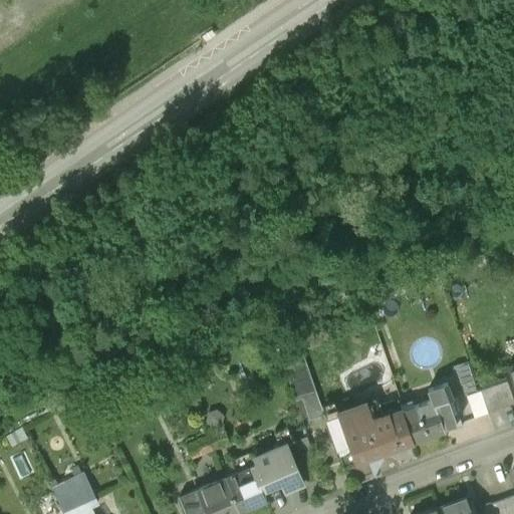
[(302,353),(286,359),(298,398),(303,397),(314,393),(302,353)]
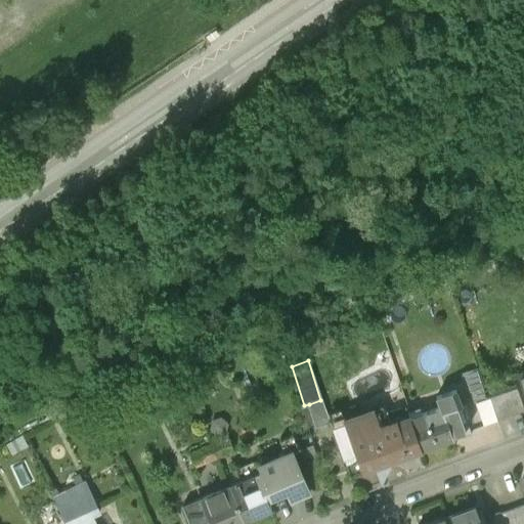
[(517,389),(489,398),(496,420),(523,410),(517,389)]
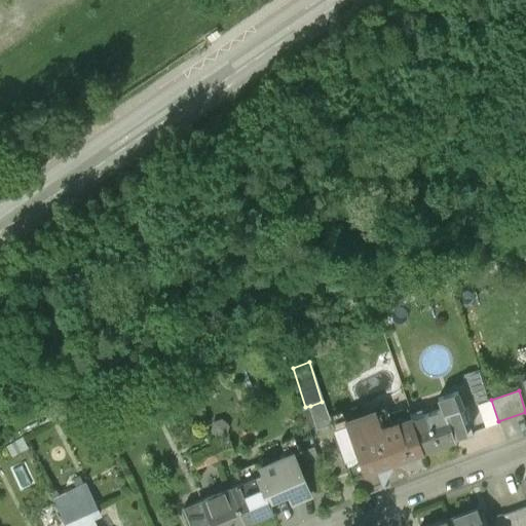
[(441,409),(411,419),(422,452),(454,441),(453,439),(466,434),(463,423),(467,422),(456,391),(437,399),(441,409)]
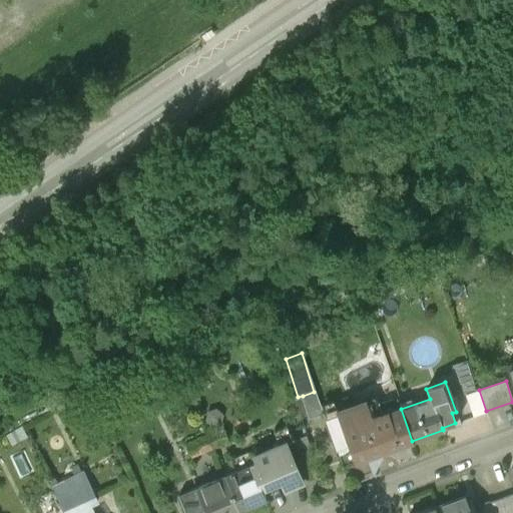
[(486,411),(479,390),(466,395),(473,416),(486,411)]
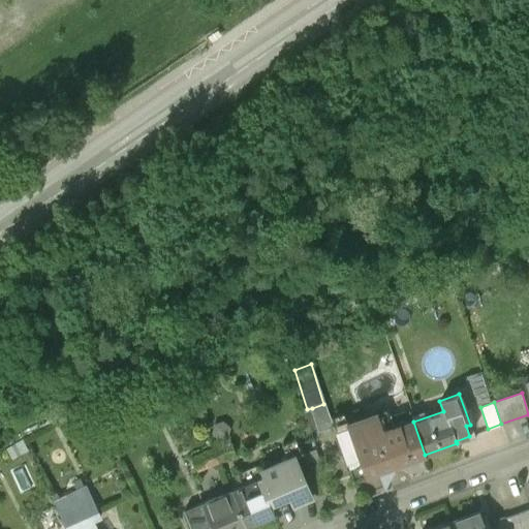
[(323,404),(312,408),(320,433),(332,430),(323,404)]
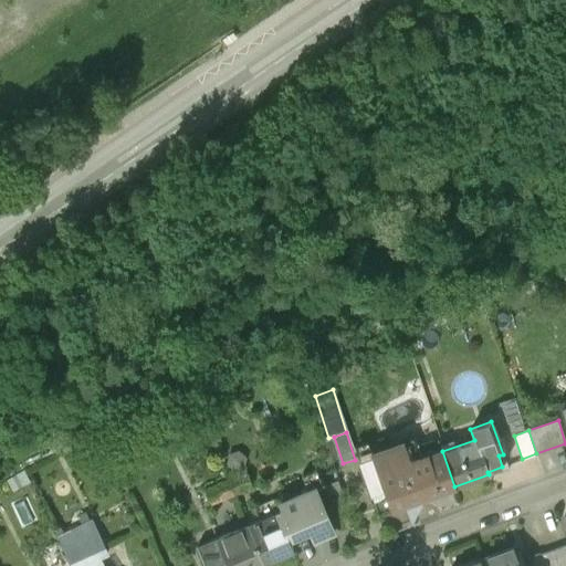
[(391,509),(454,486),(442,451),(438,439),(408,450),(404,437),(370,449),(391,509)]
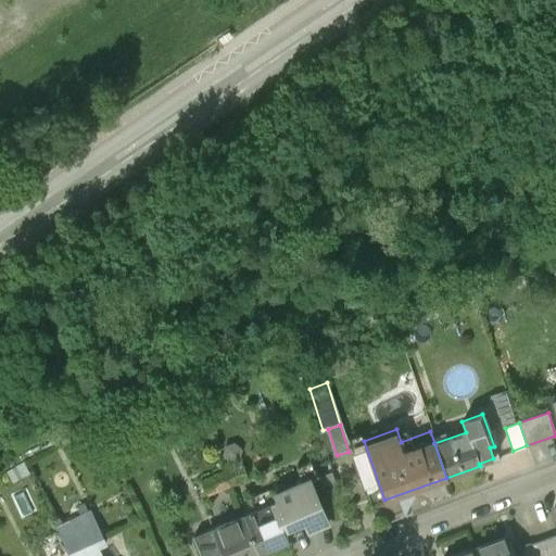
[(384,500),(364,441),(352,445),(371,503),(384,500)]
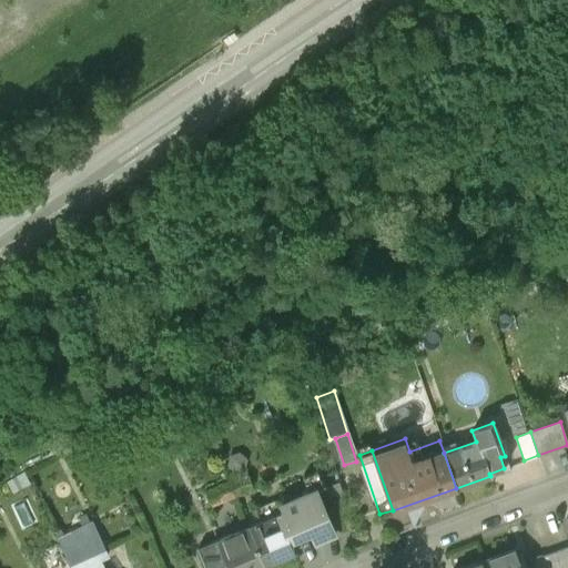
[(303,478),(310,493),(316,489),(316,490),(324,487),(317,473),(303,478)]
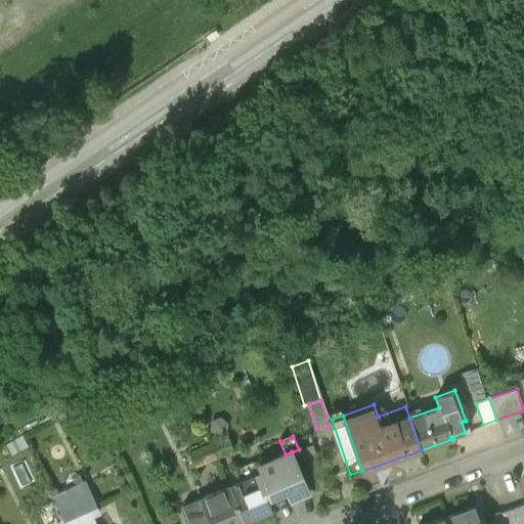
[(228,437),(211,445),(217,460),(234,452),(228,437)]
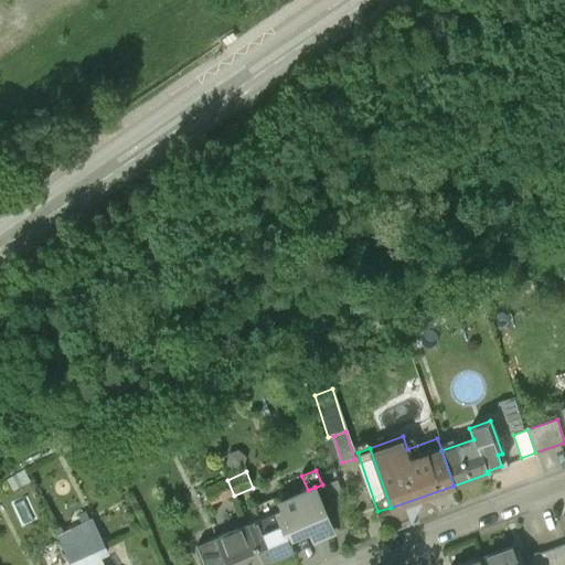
[(234,496),(227,480),(204,489),(211,505),(234,496)]
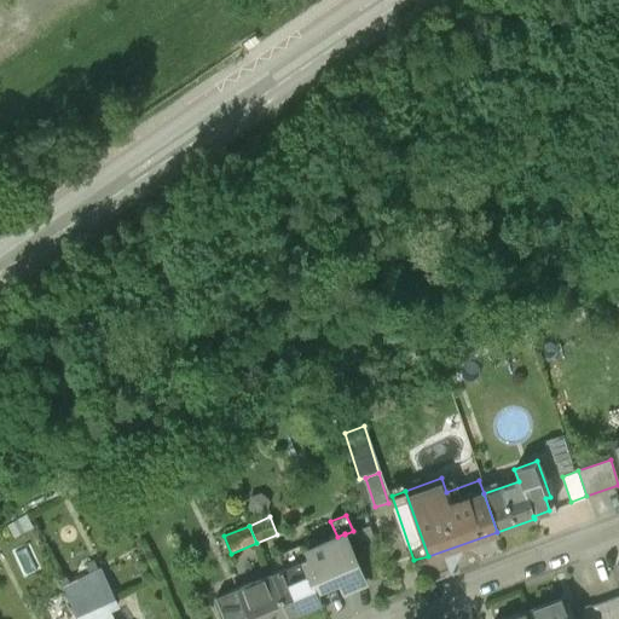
[(304,561),(316,589),(337,579),(343,591),(365,583),(345,534),(345,533),(337,537),(305,550),(308,559),(304,561)]
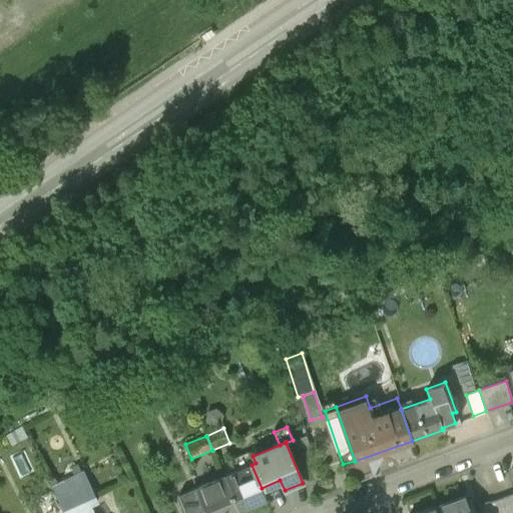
[(75,478),(80,475),(75,465),(70,468),(75,478)]
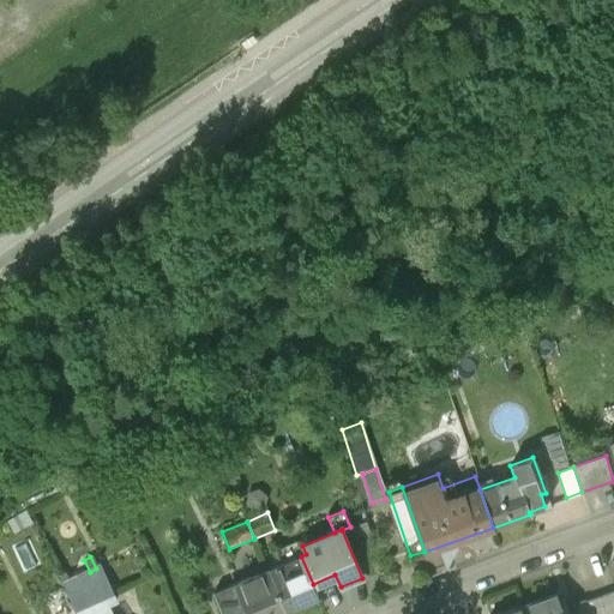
[(268,571),(286,611),(318,596),(313,584),(301,557),(268,571)]
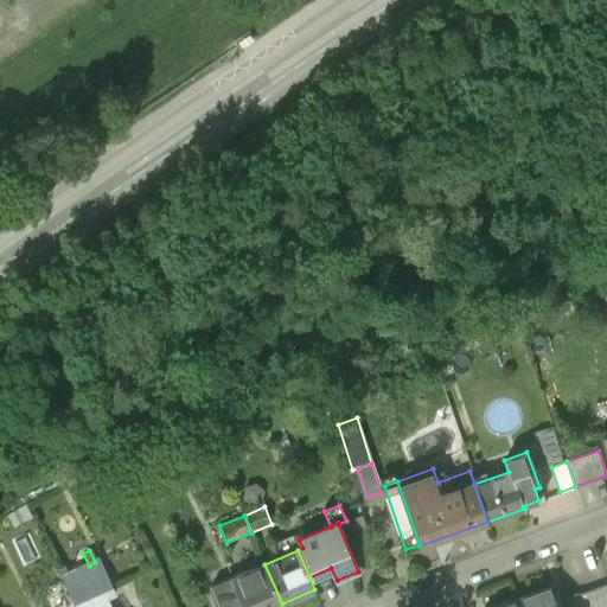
[(114,593),(97,561),(95,562),(89,566),(61,580),(74,606),(106,606),(103,599),(114,593)]
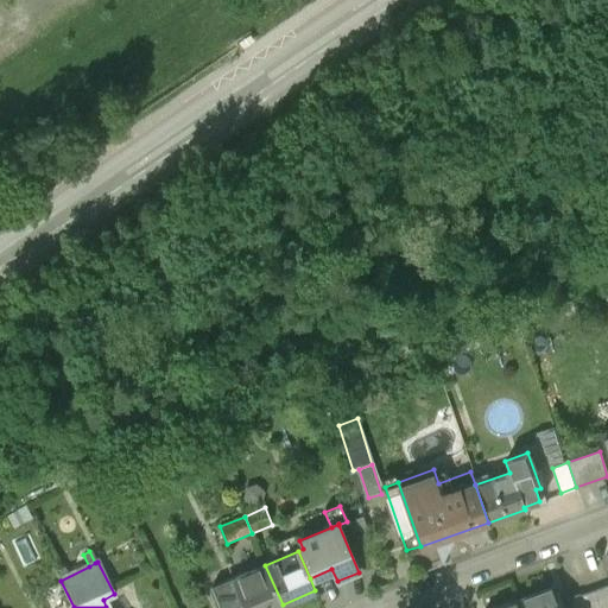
[(265,565),(211,588),(219,607),(230,607),(242,603),(244,607),(274,607),(283,605),(265,565)]
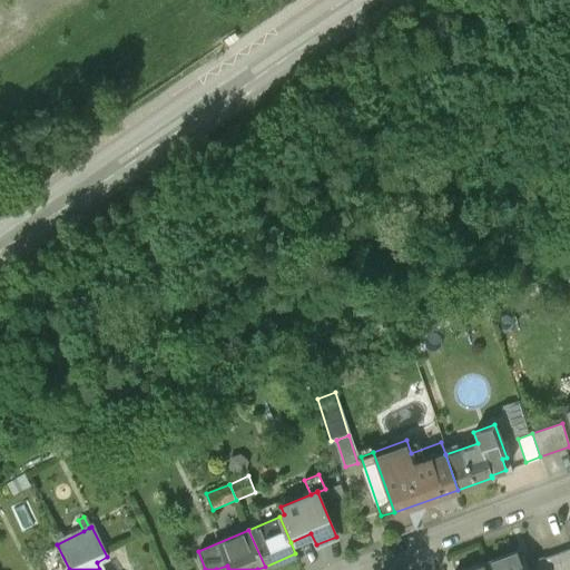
[(569,569),(569,550),(543,560),(547,569),(569,569)]
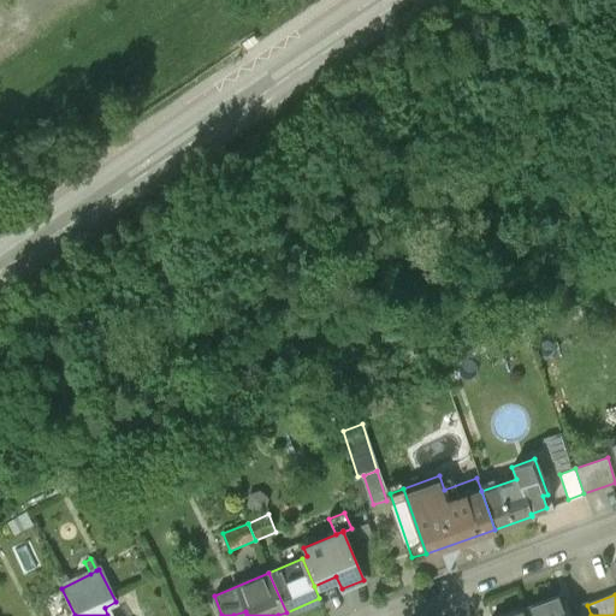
[(526,610),(528,615),(591,615),(587,605),(568,611),(563,597),(526,610)]
